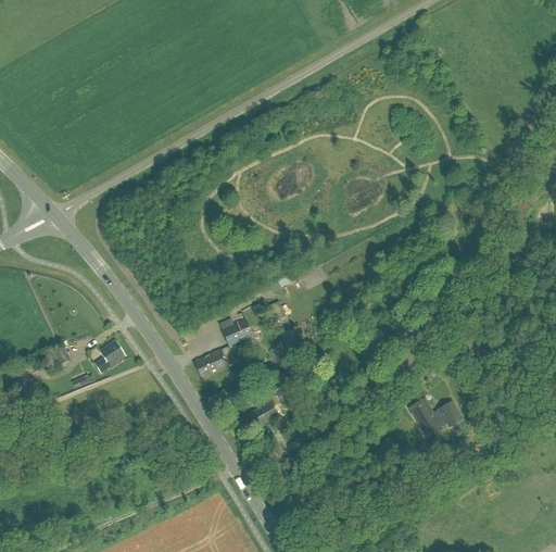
[(310,286),(321,280),(318,272),(306,278),(310,286)]
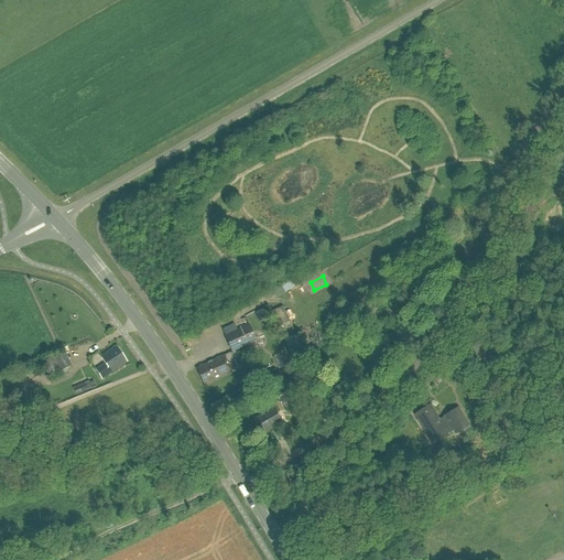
[(274,310),(284,321),(293,312),(284,302),(274,310)]
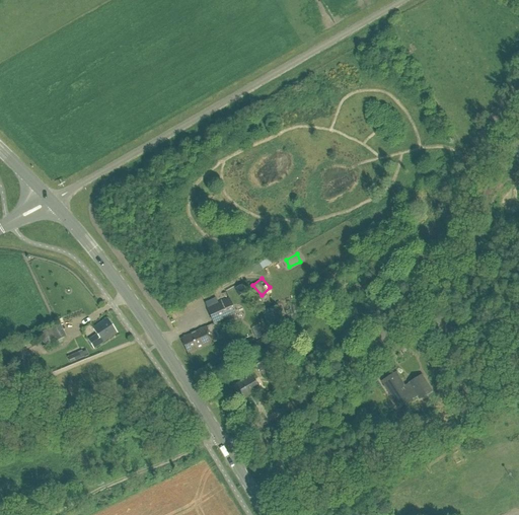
[(280,301),(266,308),(269,316),(284,309),(280,301)]
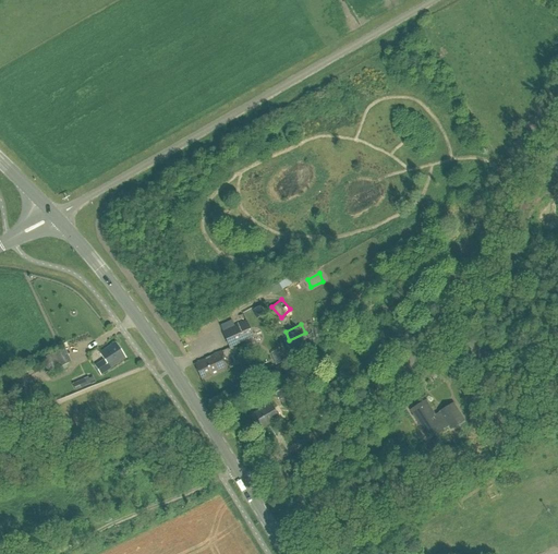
[(238,349),(235,342),(256,334),(252,326),(228,336),(232,345),(226,347),(229,353),(238,349)]
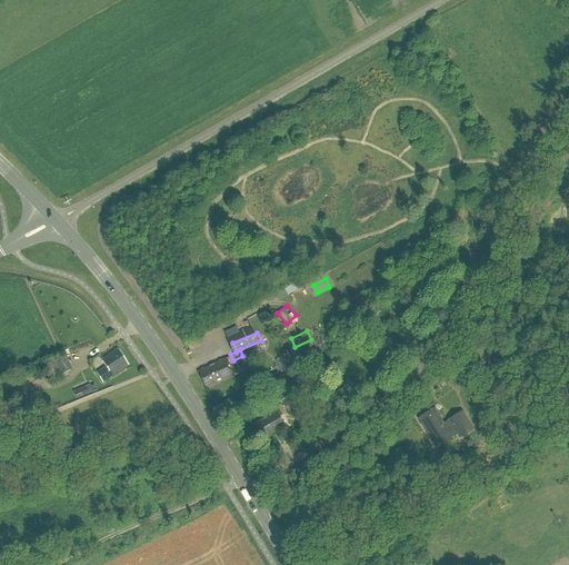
[(127,362),(116,346),(101,356),(106,364),(97,369),(102,377),(127,362)]
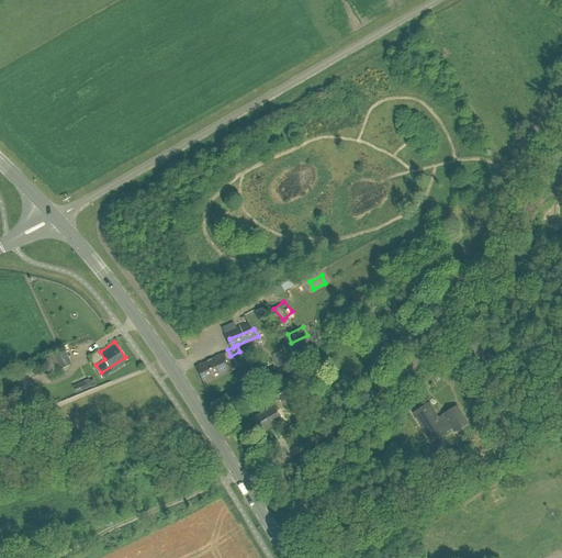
[(218,352),(197,363),(203,379),(226,368),(218,352)]
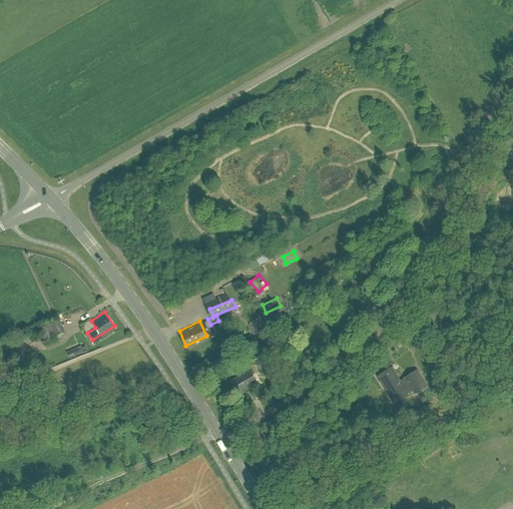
[(392,366),(391,365),(377,374),(394,401),(413,388),(415,390),(426,383),(417,368),(405,375),(405,376),(400,380),(391,366),(392,366)]
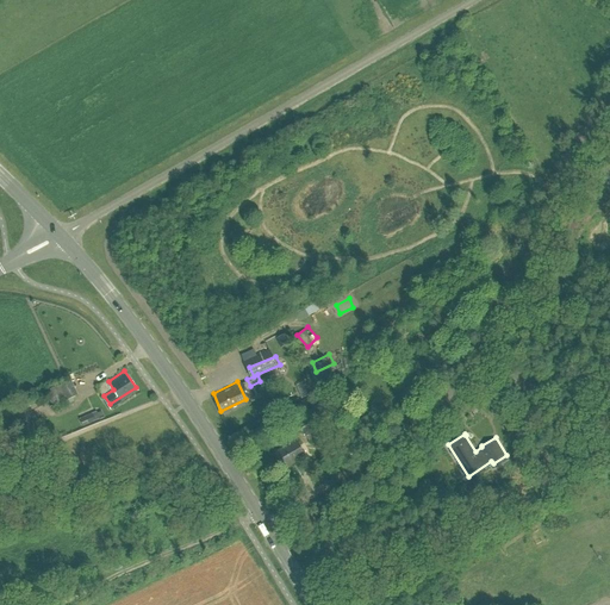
[(304,453),(293,436),(272,449),(282,466),(304,453)]
